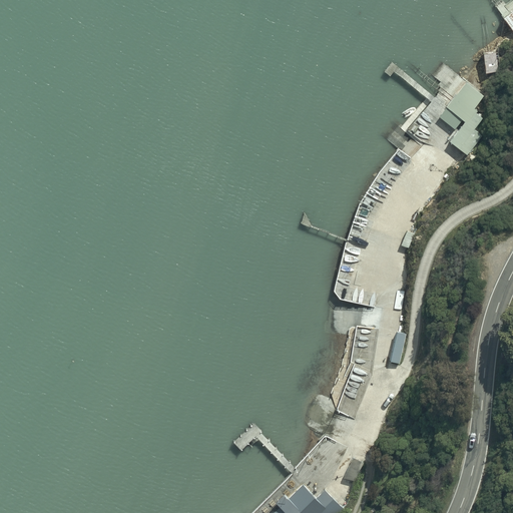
[(512,12),(512,11),(504,18),(512,30),(512,12)]
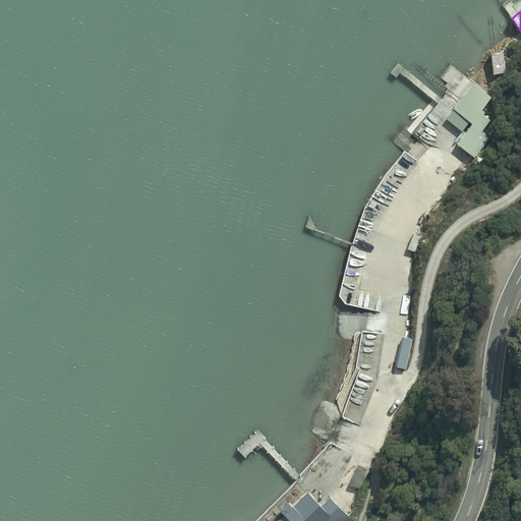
[(507,52),(491,54),(494,74),(508,73),(507,52)]
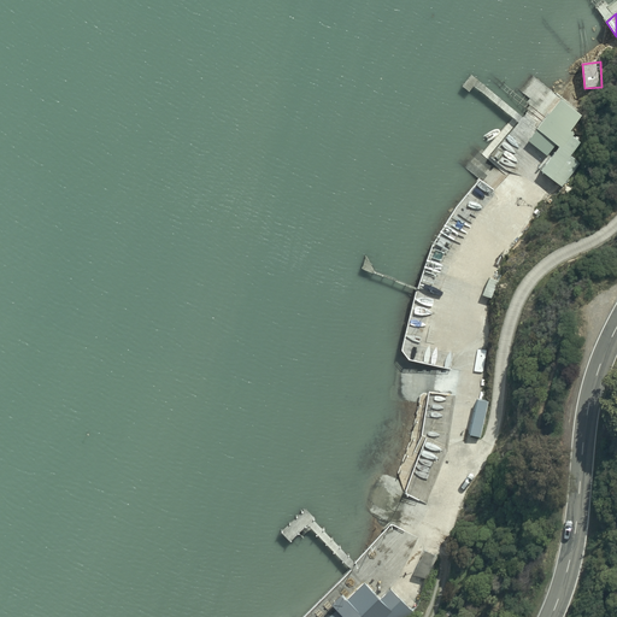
[(559,146),(541,169),(562,186),(581,162),(571,154),(583,140),(570,129),(582,115),(560,97),(536,128),(559,146)]
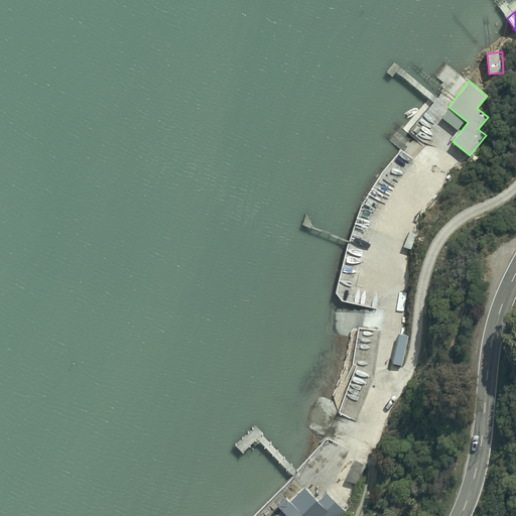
[(408,337),(398,334),(391,362),(401,364),(408,337)]
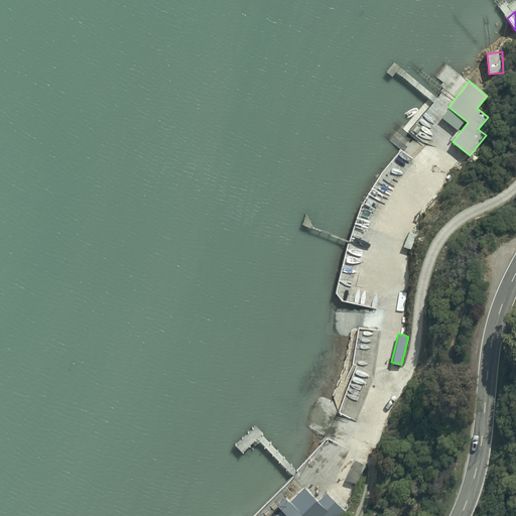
[(365,465),(355,460),(346,480),(356,484),(365,465)]
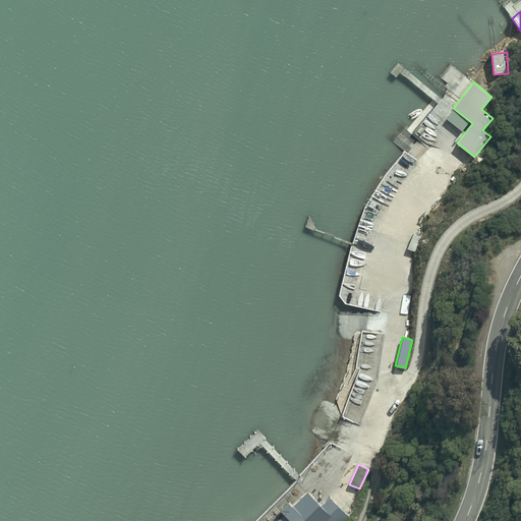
[(341,520),(308,488),(275,520),(341,520)]
